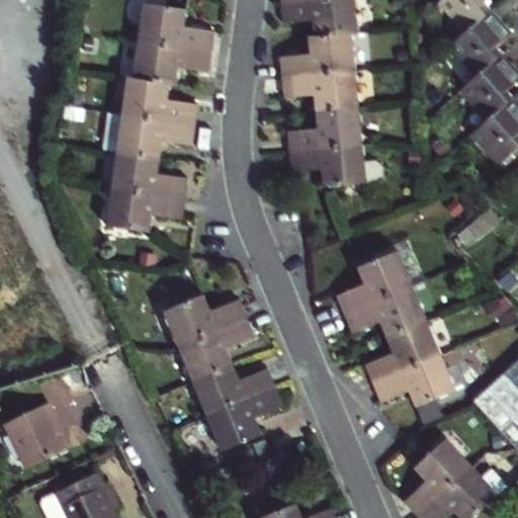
[(351,32),(358,31),(354,0),(308,0),(281,3),(282,23),(313,20),(314,36),(351,32)]
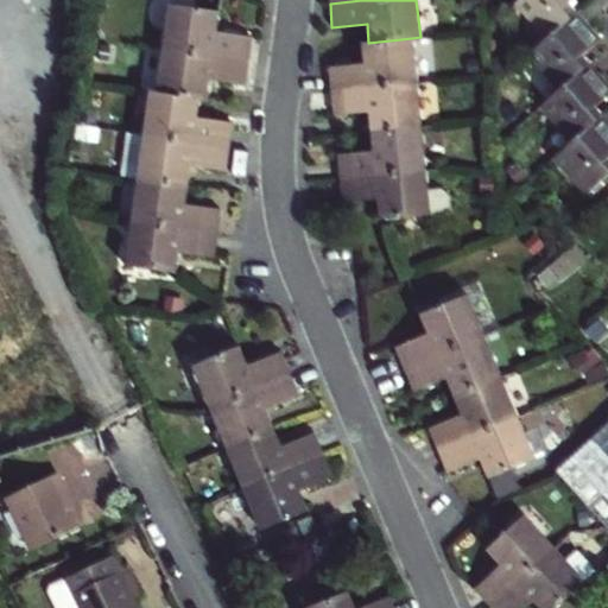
[(518,0),(515,4),(548,39),(577,12),(570,4),(574,0),(518,0)]
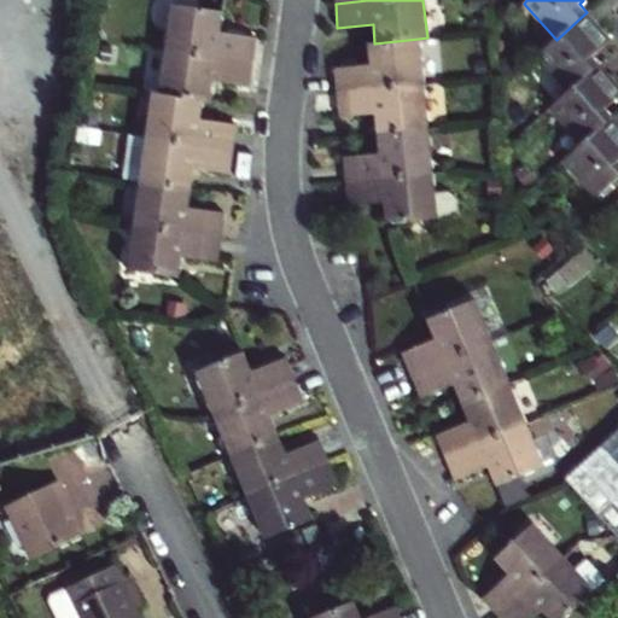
[(168,50),(254,62),(257,38),(221,33),(225,11),(174,5),(168,50)]
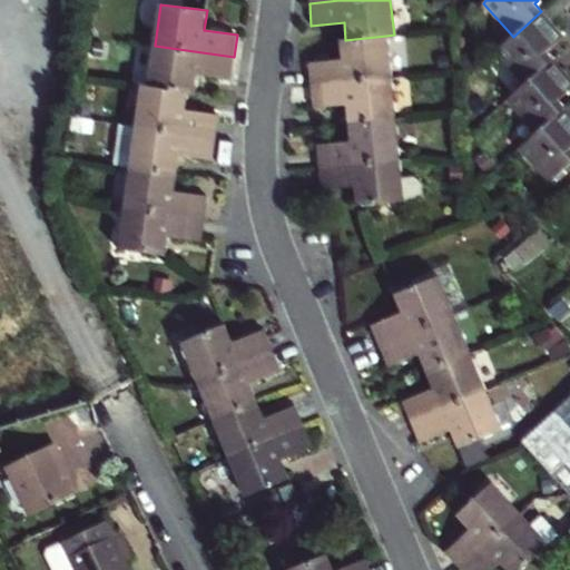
[(564,37),(541,11),(513,37),(494,53),(524,86),(553,60),(547,52),(564,37)]
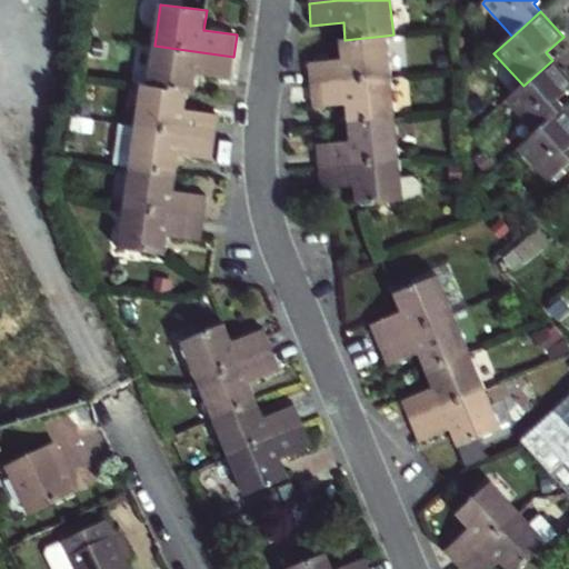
[(389,77),(386,36),(345,40),(338,40),(340,59),(308,62),(310,85),(389,77)]
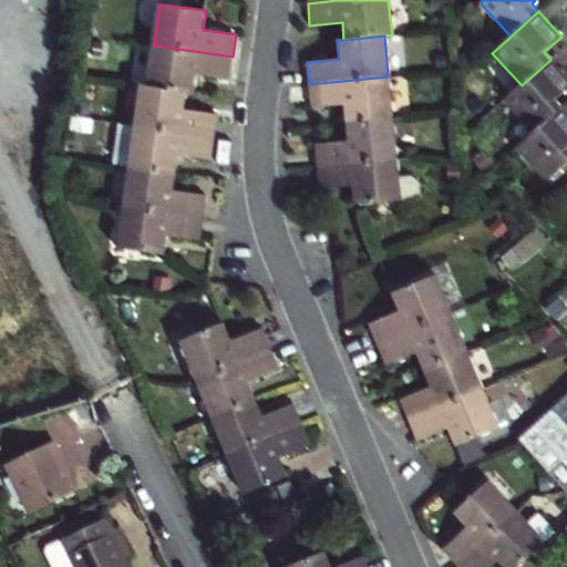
[(229,79),(233,57),(154,45),(147,88),(187,93),(194,94),(197,74),(229,79)]
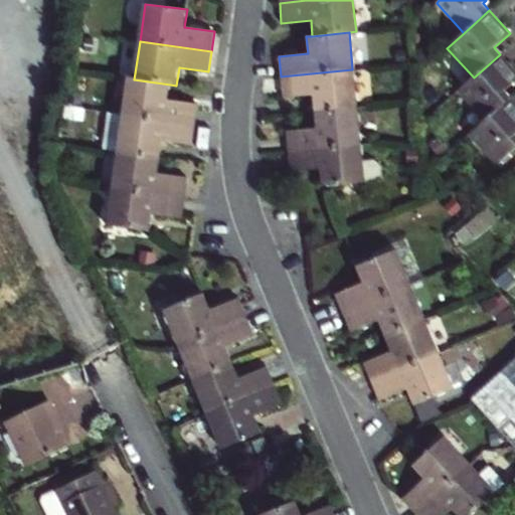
[(474,77),(459,92),(485,121),(511,98),(505,91),(514,80),(514,71),(500,54),(474,77)]
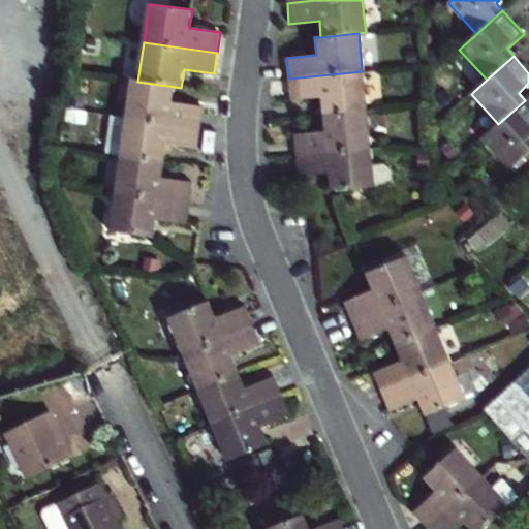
[(319,96),(321,114),(366,110),(362,71),(288,79),(290,99),(319,96)]
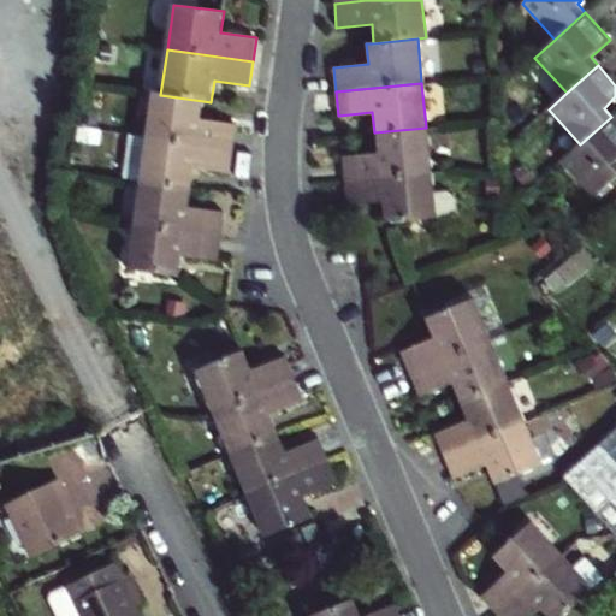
[(147,137),(234,148),(237,124),(201,119),(203,101),(160,95),(153,94),(147,137)]
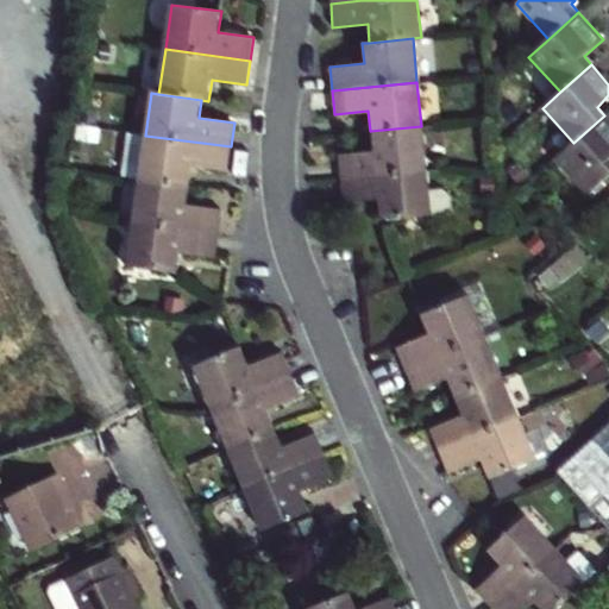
[(608,158),(608,120),(604,115),(573,143),(556,158),(586,194),(598,183),(608,173),(608,159),(608,158)]
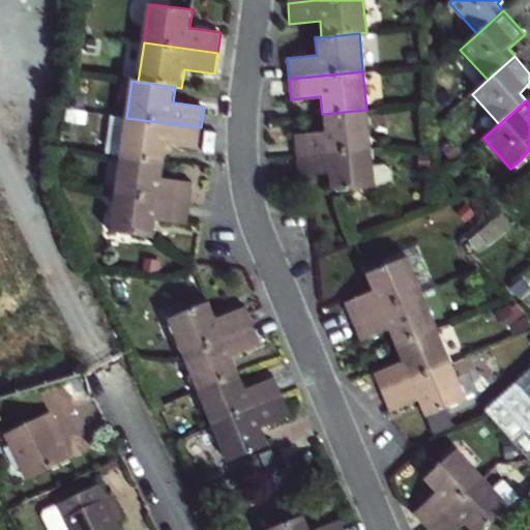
[(428,107),(416,108),(417,119),(429,118),(428,107)]
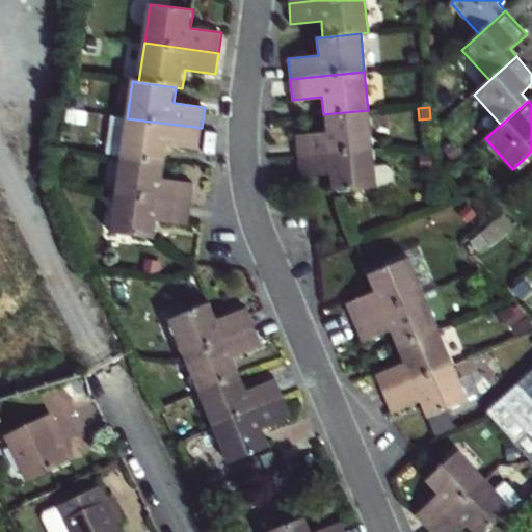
[(295,135),(297,156),(371,149),(368,110),(323,114),(325,133),(295,135)]
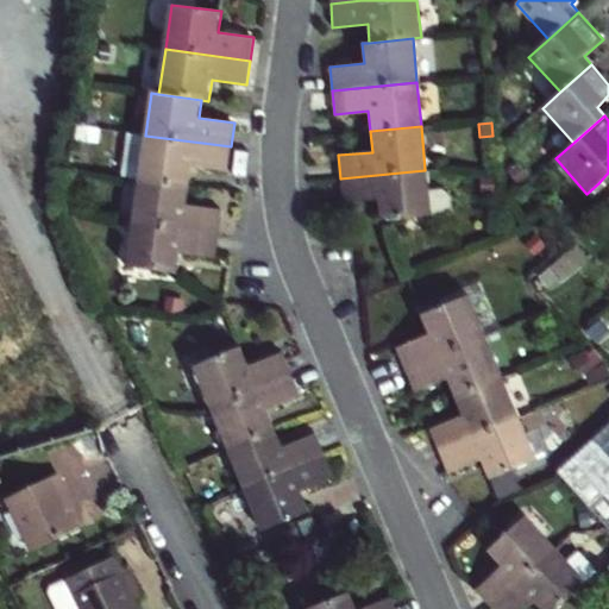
[(139,179),(189,186),(192,167),(227,171),(231,146),(145,136),(126,132),(120,175),(139,179)]
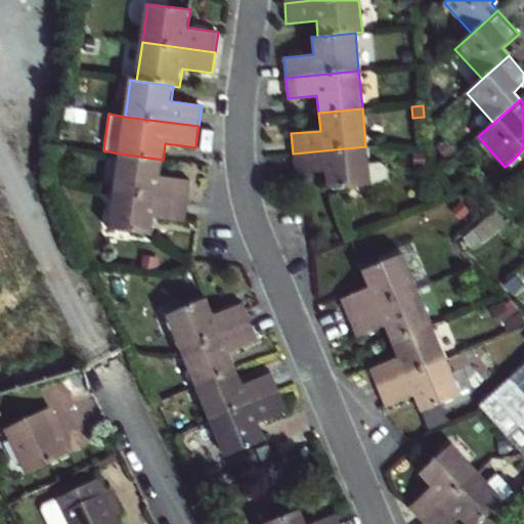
[(365,146),(293,154),(295,174),(323,172),(325,190),(369,186),(385,184),(383,170),(378,166),(367,166),(365,146)]
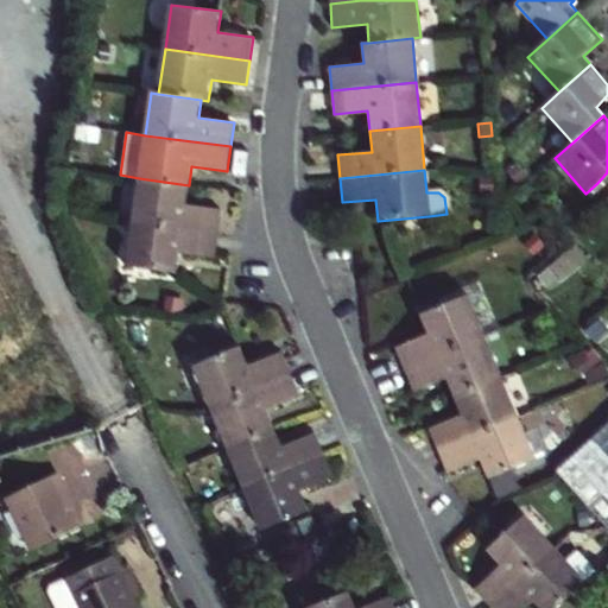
[(133,221),(219,233),(222,208),(187,203),(189,185),(139,178),(133,221)]
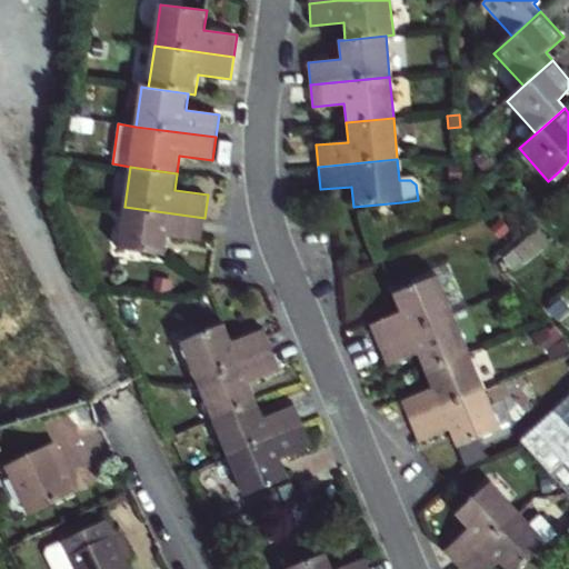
[(559,171),(548,181),(551,185),(562,175),(559,171)]
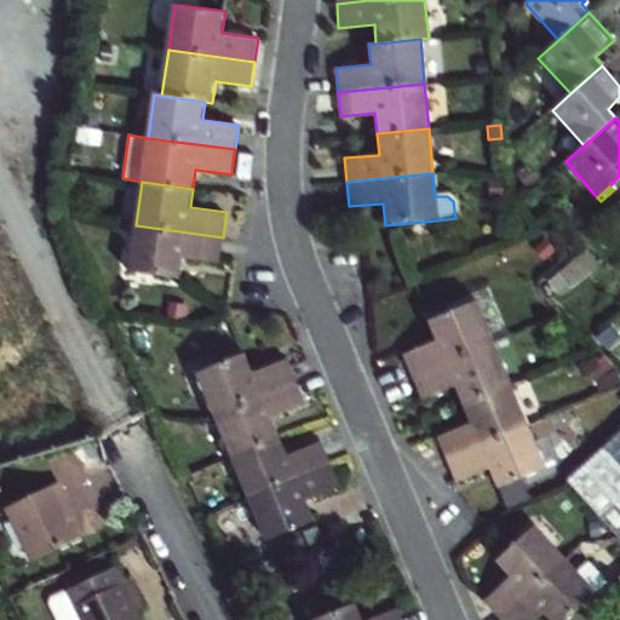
[(130,271),(181,279),(183,258),(219,263),(223,237),(136,225),(130,271)]
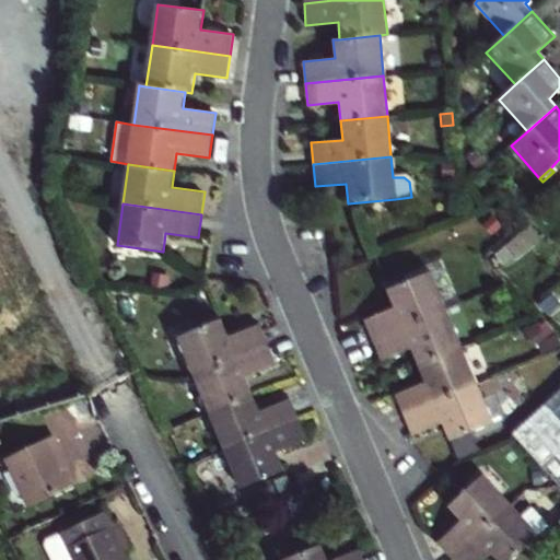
[(501,229),(491,218),(482,225),(492,236),(501,229)]
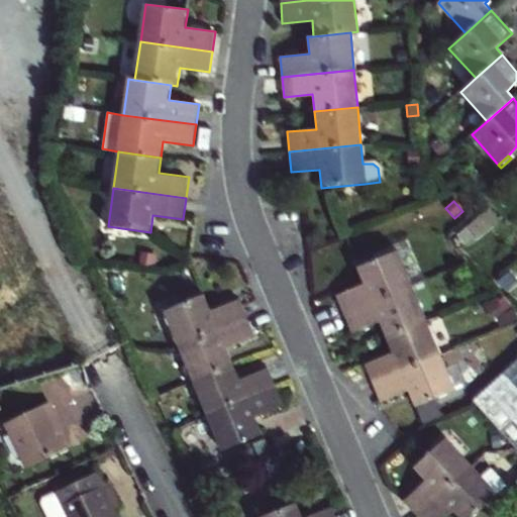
[(472,201),(464,206),(473,215),(479,209),(472,201)]
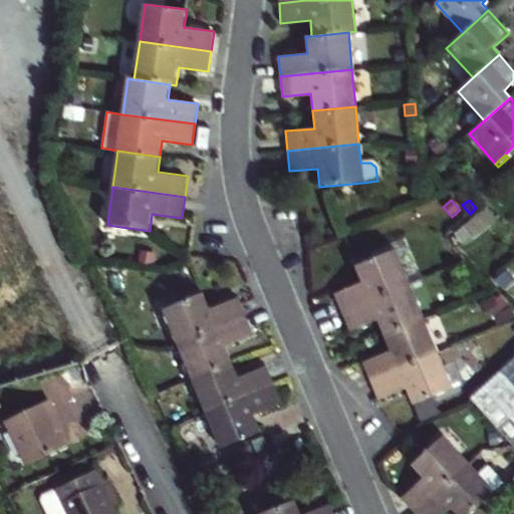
[(476,246),(499,226),(487,213),(464,233),(476,246)]
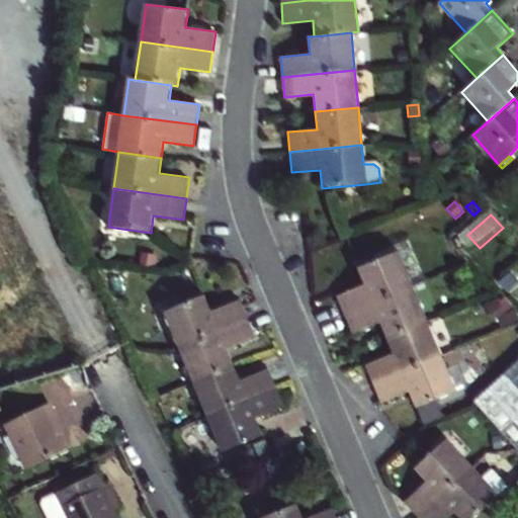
[(374,252),(377,259),(396,252),(412,288),(427,281),(408,238),(374,252)]
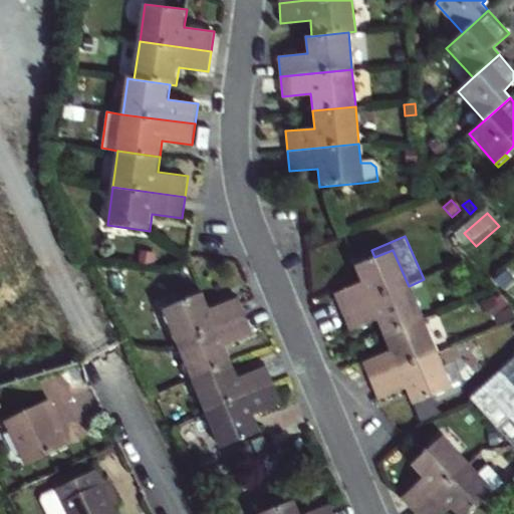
[(333,295),(341,313),(409,286),(393,250),(374,257),(353,266),(360,283),(333,295)]
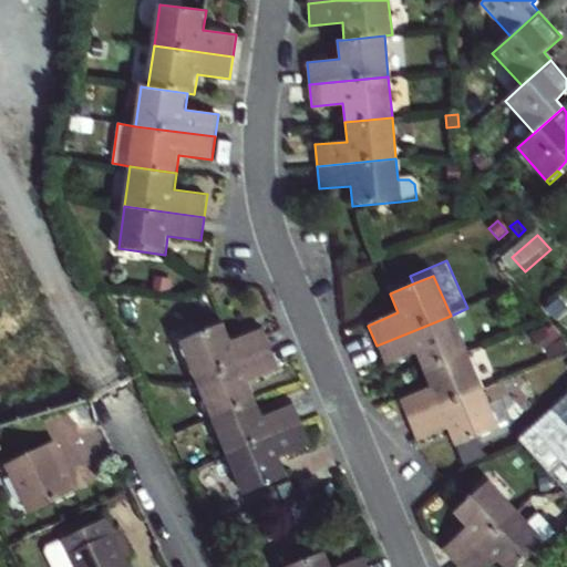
[(415,353),(423,371),(466,352),(451,316),(377,346),(385,367),(415,353)]
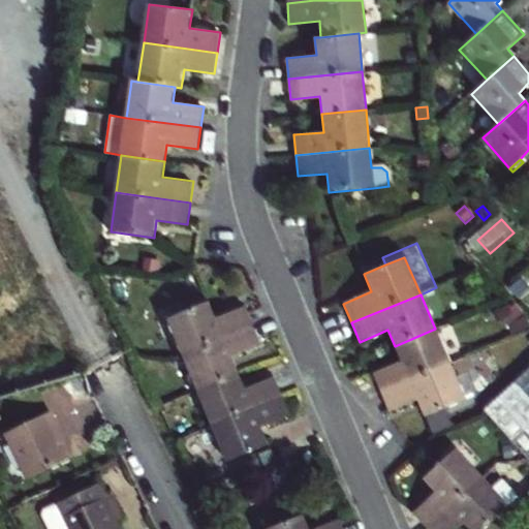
[(182,355),(252,327),(244,307),(214,319),(208,303),(166,319),(182,355)]
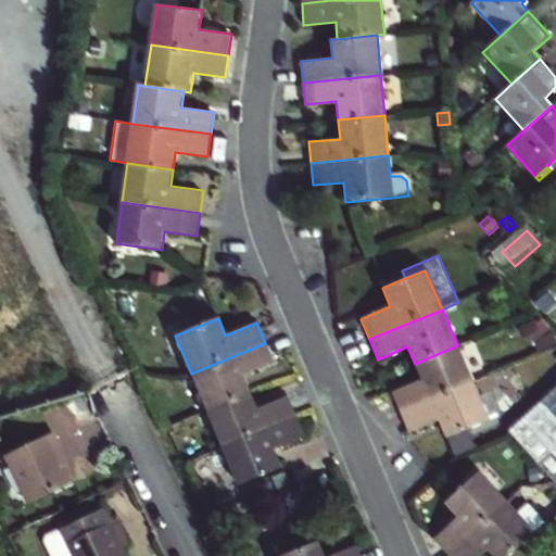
[(191,374),(206,411),(249,392),(242,376),(274,363),(265,343),(191,374)]
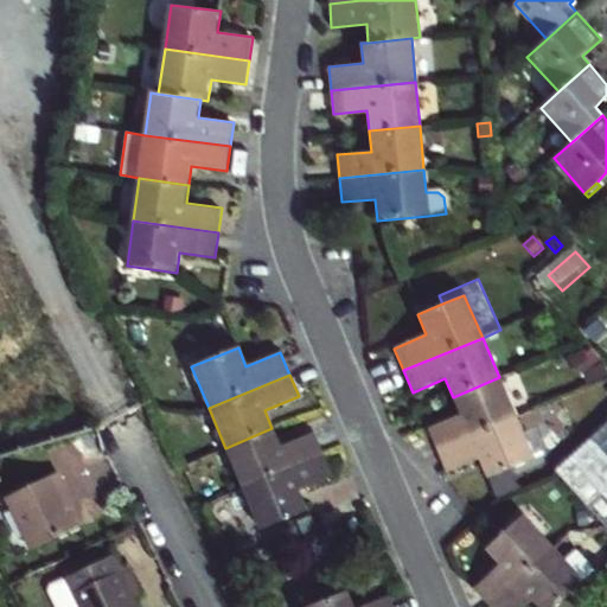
[(428,429),(438,451),(516,417),(499,377),(453,397),(461,415),(428,429)]
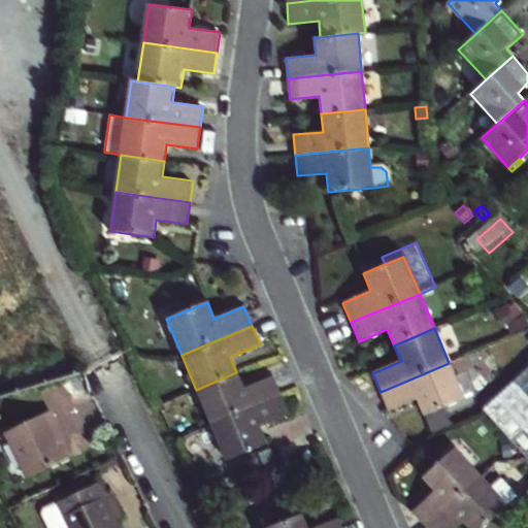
[(449,363),(381,392),(389,411),(417,399),(424,416),(464,399),(449,363)]
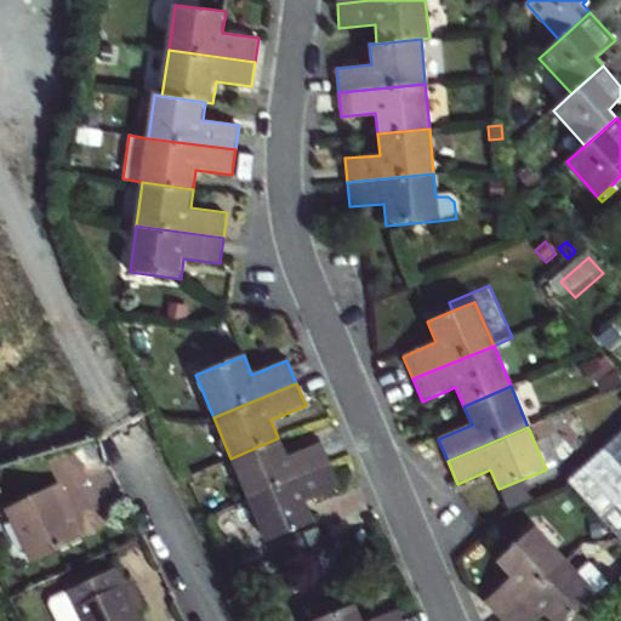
[(620,433),(603,449),(620,468),(620,433)]
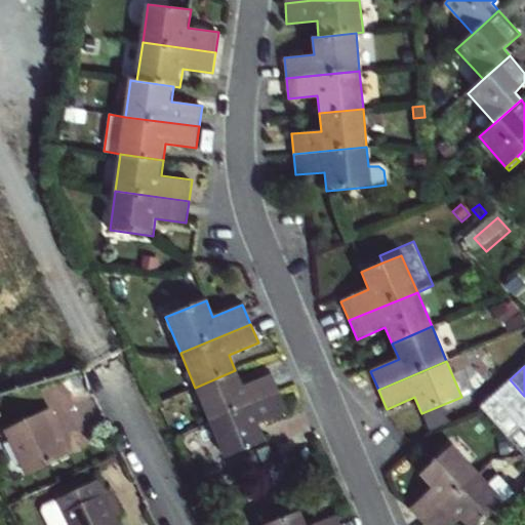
[(195,388),(209,421),(279,393),(271,373),(241,386),(235,370),(195,388)]
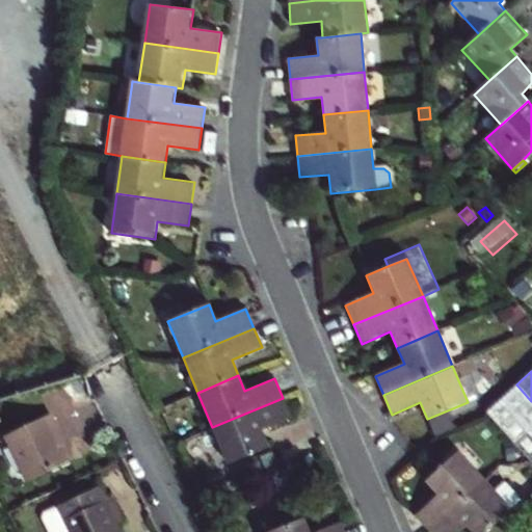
[(80,378),(67,382),(78,404),(89,398),(80,378)]
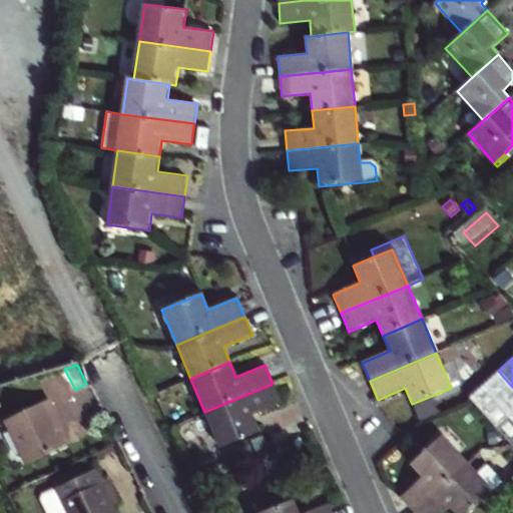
[(468,399),(512,447),(512,387),(498,371),(468,399)]
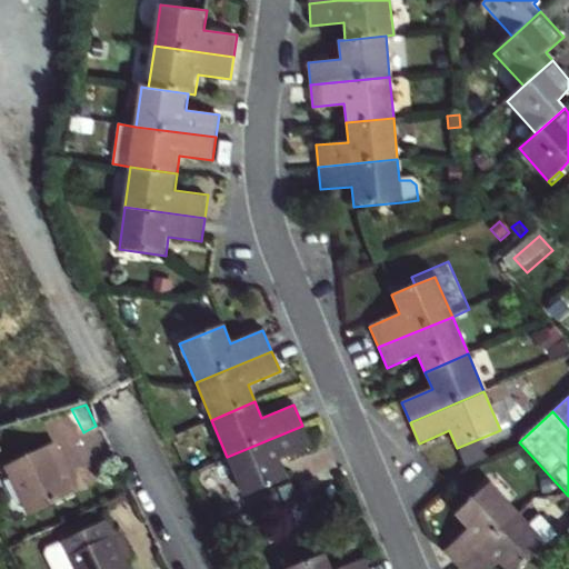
[(243,497),(288,478),(280,460),(311,447),(302,426),(227,457),(243,497)]
